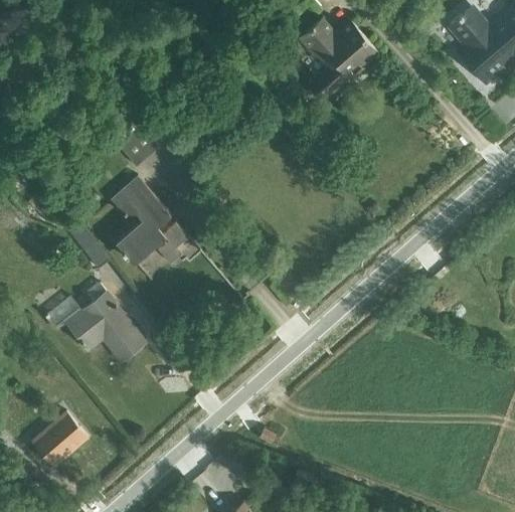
[(474,4),(447,26),(463,45),(457,50),(486,86),(512,63),(514,66),(514,0),(489,22),(474,4)]
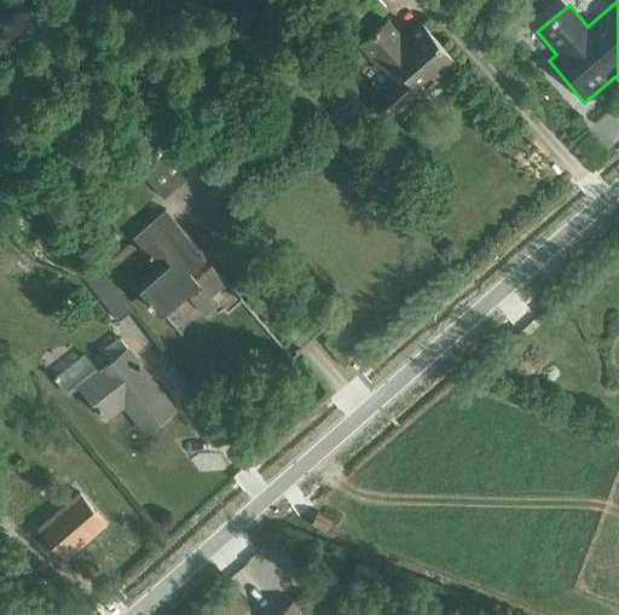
[(388,19),(358,46),(375,65),(372,69),(375,71),(380,68),(394,85),(377,100),(377,111),(385,116),(393,116),(420,94),(422,97),(453,69),(457,73),(462,69),(421,23),(404,36),(388,19)]
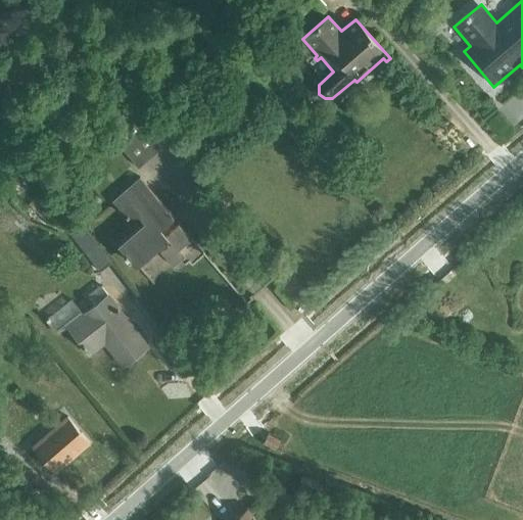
[(31,47),(18,61),(26,66),(38,52),(31,47)]
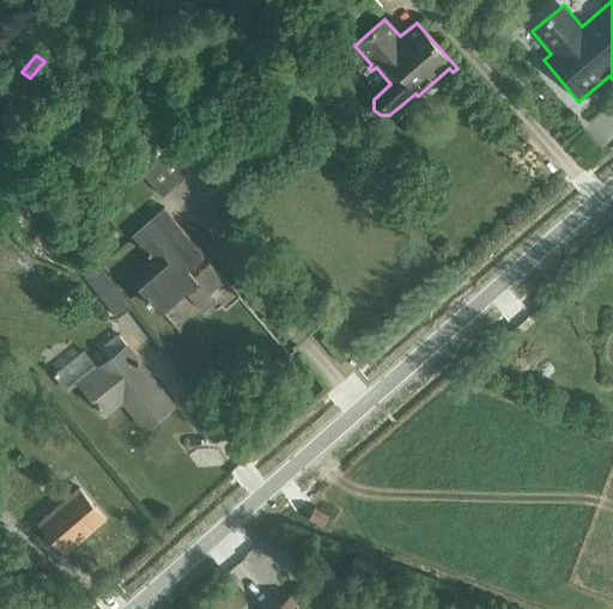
[(162,142),(134,165),(163,198),(189,174),(162,142)]
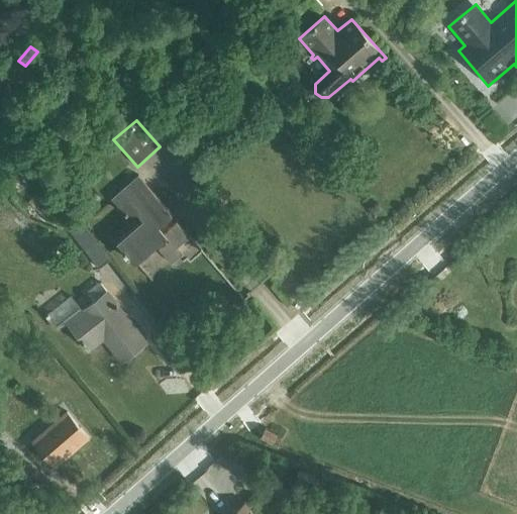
[(138,176),(111,199),(124,215),(137,214),(142,220),(116,243),(134,264),(162,239),(166,243),(159,249),(172,265),(184,254),(178,247),(190,237),(138,176)]
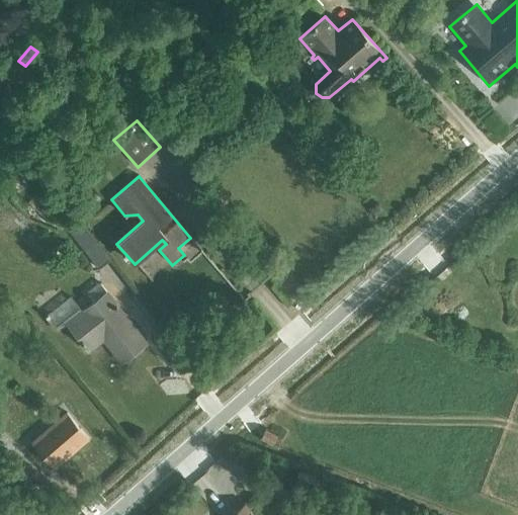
[(75,225),(69,231),(99,269),(110,260),(84,226),(79,230),(75,225)]
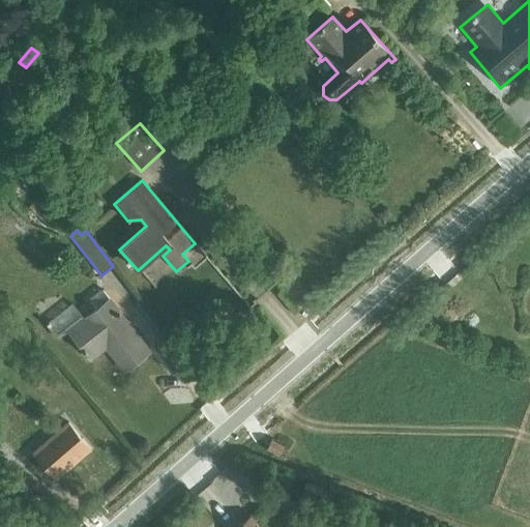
[(72,304),(46,325),(58,341),(68,331),(91,362),(108,350),(125,372),(150,352),(110,299),(84,319),(72,304)]
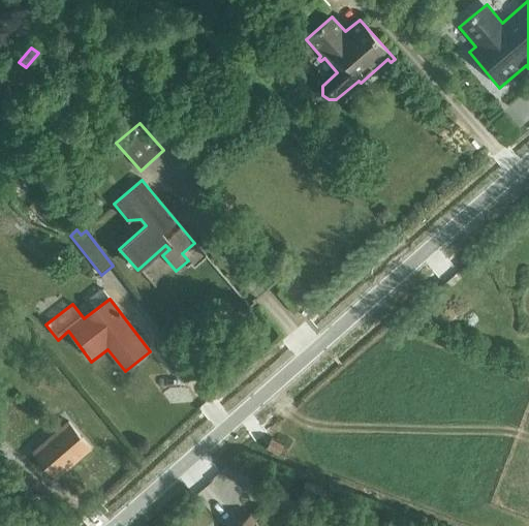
[(68,424),(34,453),(56,478),(90,450),(68,424)]
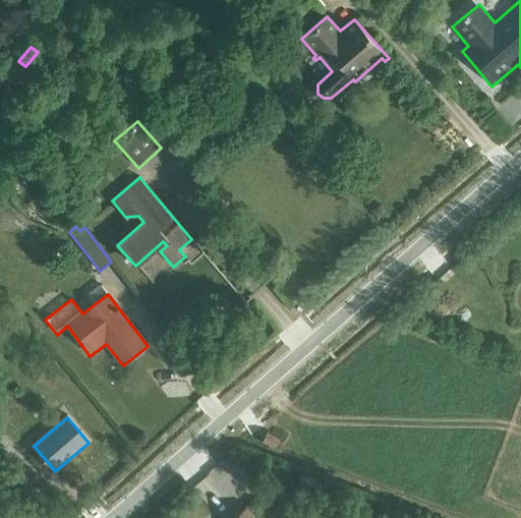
[(280,439),(268,433),(262,444),(274,451),(280,439)]
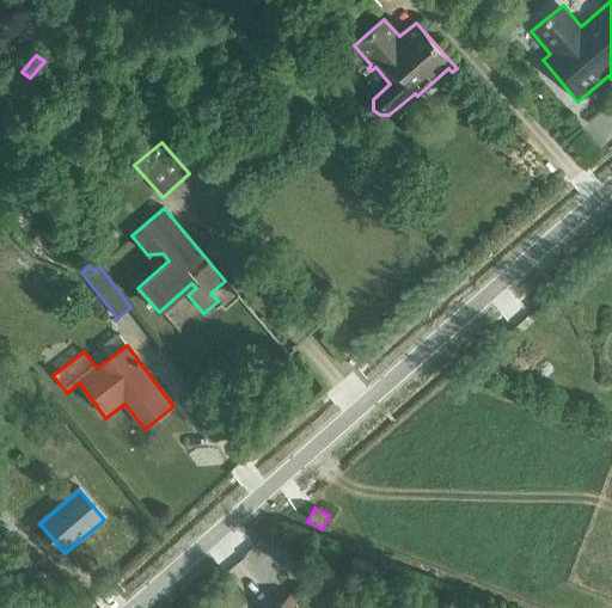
[(355,557),(352,571),(375,579),(379,567),(373,566),(374,563),(355,557)]
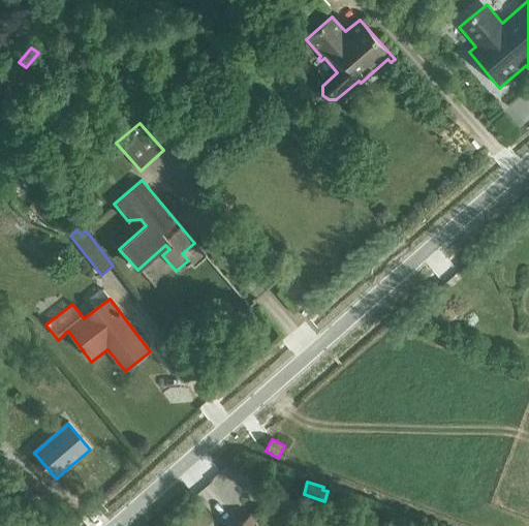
[(257,525),(249,515),(237,525),(257,525)]
